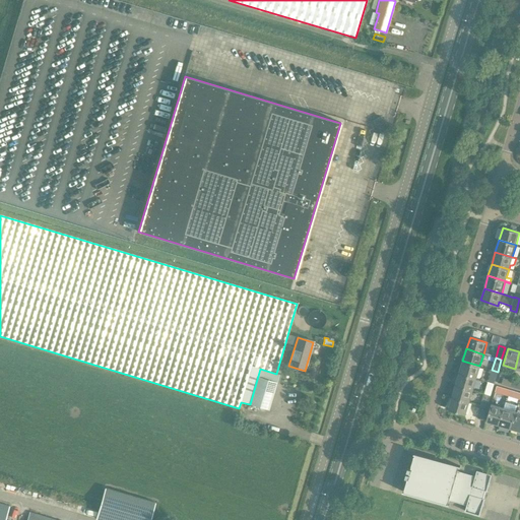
[(479,366),(462,361),(459,373),(475,378),(479,366)]
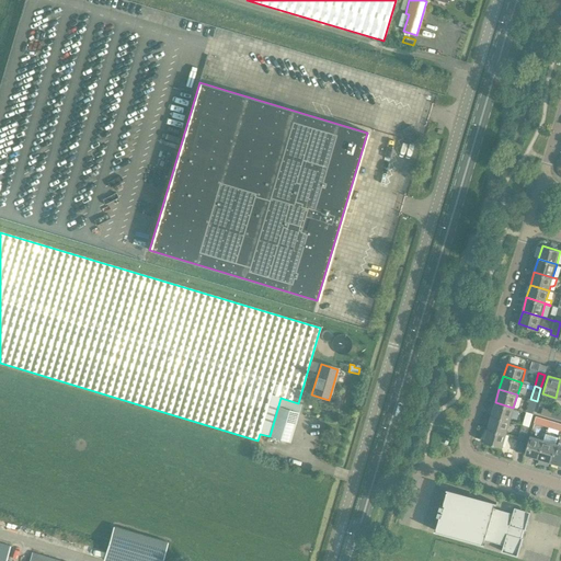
[(301,404),(298,403),(281,398),(270,436),(290,442),(301,404)]
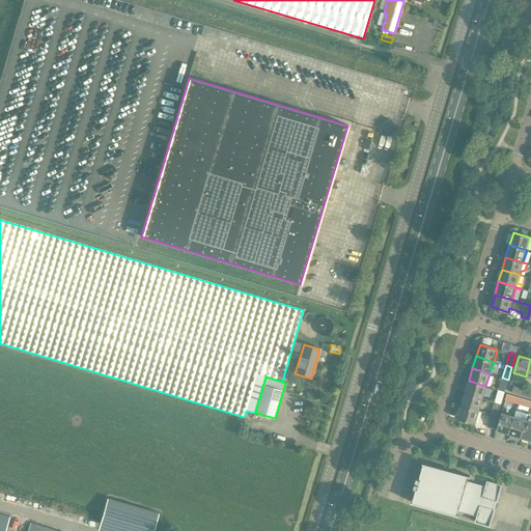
[(508,380),(502,378),(499,390),(504,392),(508,380)]
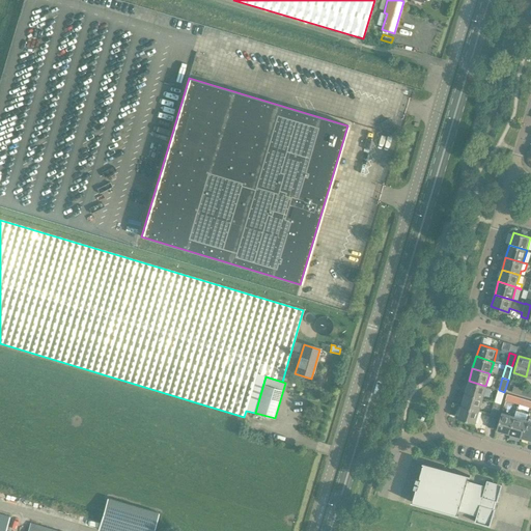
[(465,393),(482,398),(485,386),(469,381),(465,393)]
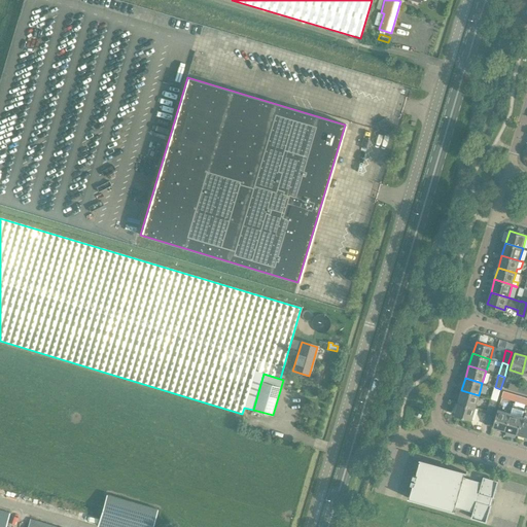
[(517,392),(519,386),(510,383),(507,389),(517,392)]
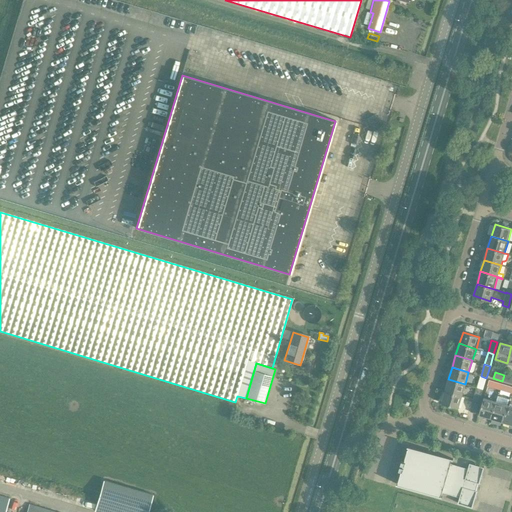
[(486,378),(481,376),(477,388),(483,390),(486,378)]
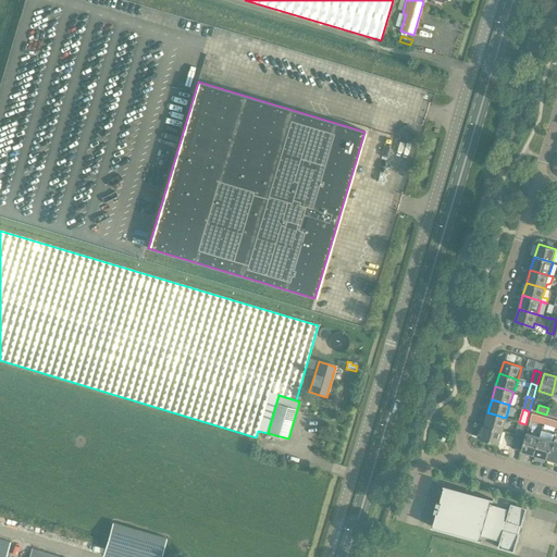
[(506,418),(487,412),(484,425),(502,431),(506,418)]
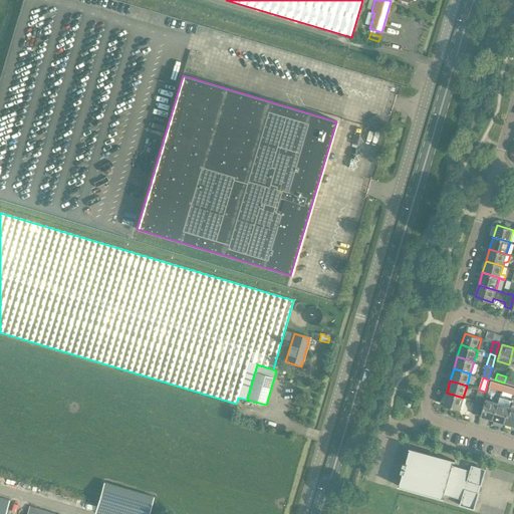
[(501,392),(503,386),(491,381),(489,388),(501,392)]
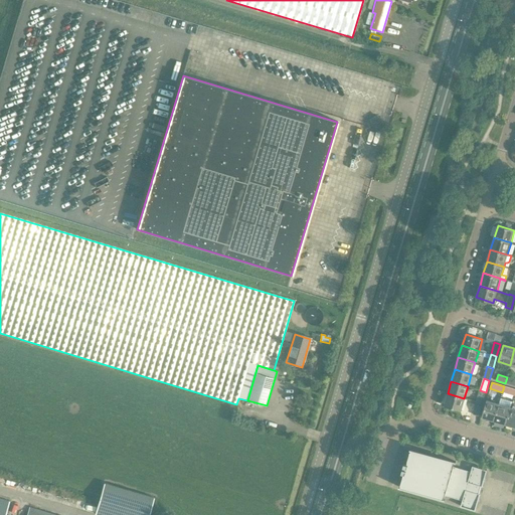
[(514,395),(514,390),(514,389),(504,386),(502,392),(514,395)]
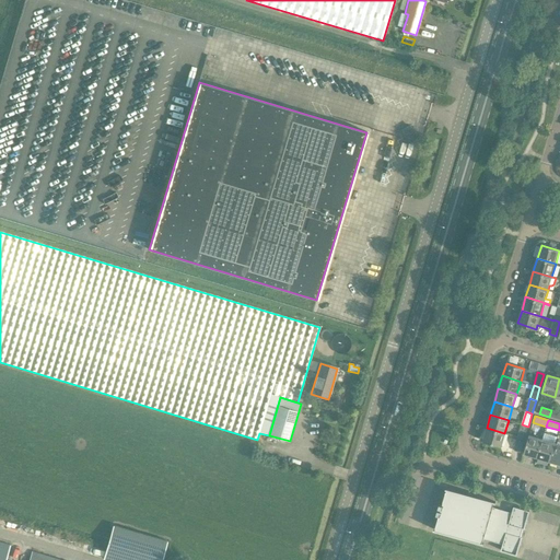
[(528,427),(522,424),(518,438),(524,439),(528,427)]
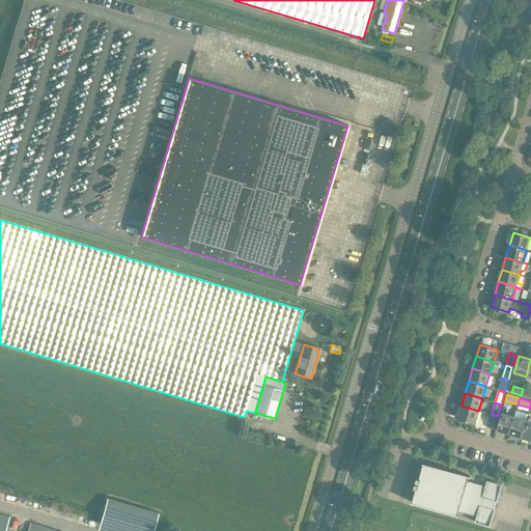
[(478,411),(462,406),(457,418),(474,423),(478,411)]
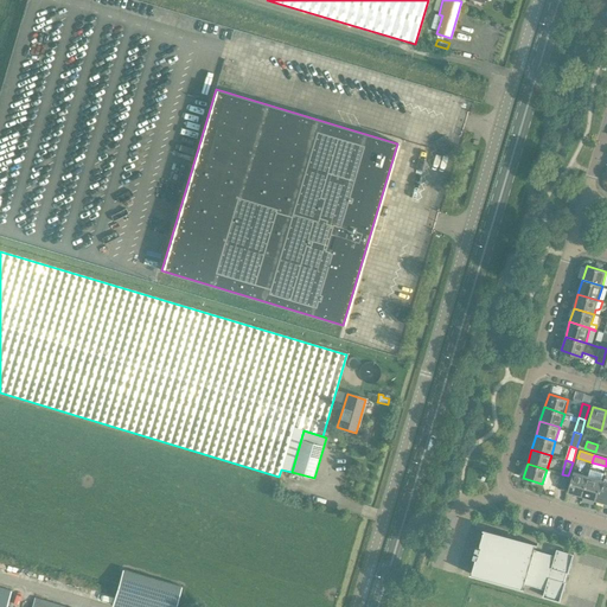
[(581,496),(588,475),(573,472),(567,491),(581,496)]
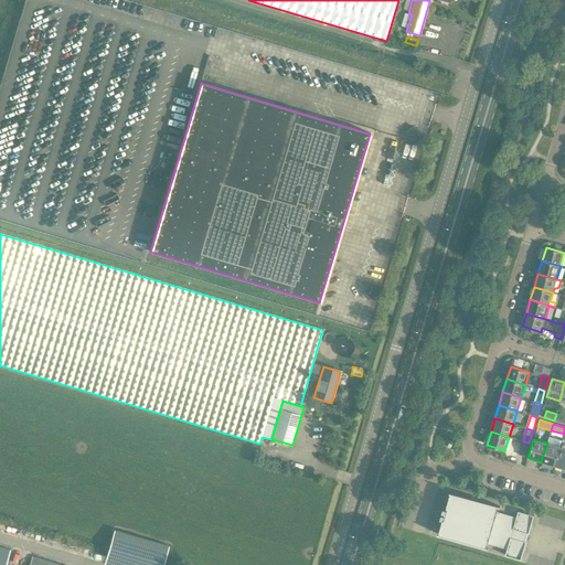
[(529,443),(523,441),(519,455),(524,457),(529,443)]
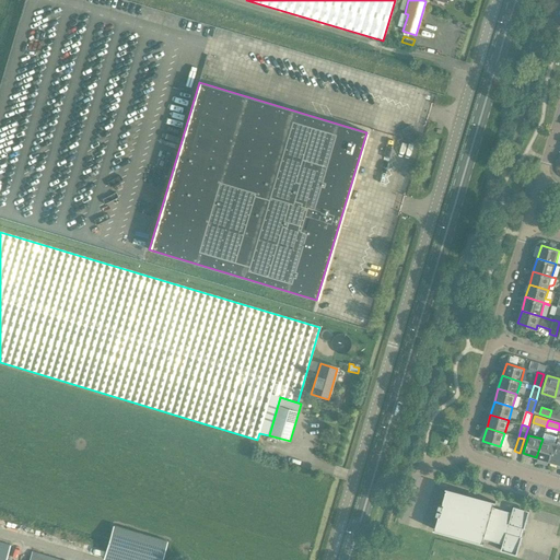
[(543,439),(536,457),(549,462),(555,443),(543,439)]
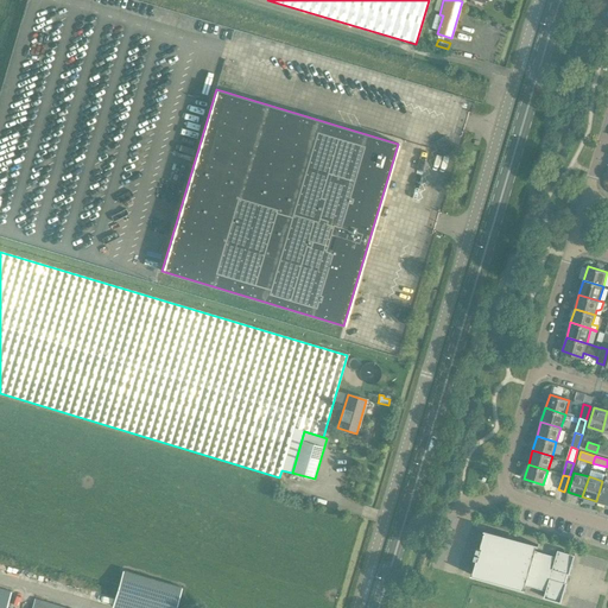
[(607,504),(607,482),(602,481),(596,501),(607,504)]
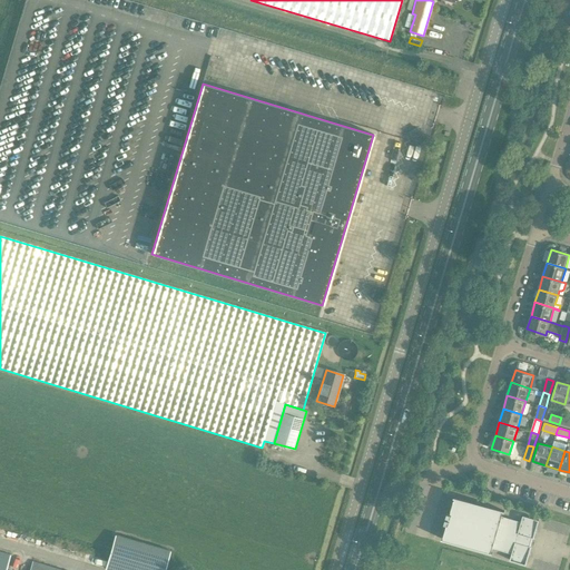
[(448,523),(443,539),(491,553),(492,548),(512,553),(510,560),(526,564),(531,547),(530,547),(532,538),(533,538),(539,520),(523,516),(521,522),(502,517),(503,511),(455,497),(451,513),(448,512),(446,516),(449,517),(449,519),(445,518),(444,522),(448,523)]
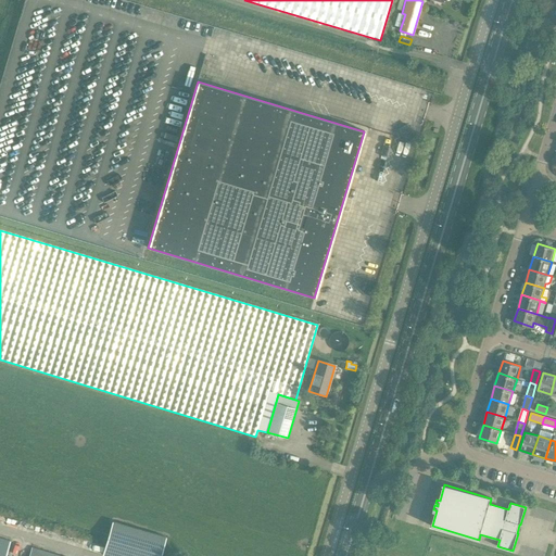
[(104,555),(161,555),(166,538),(114,522),(104,555)]
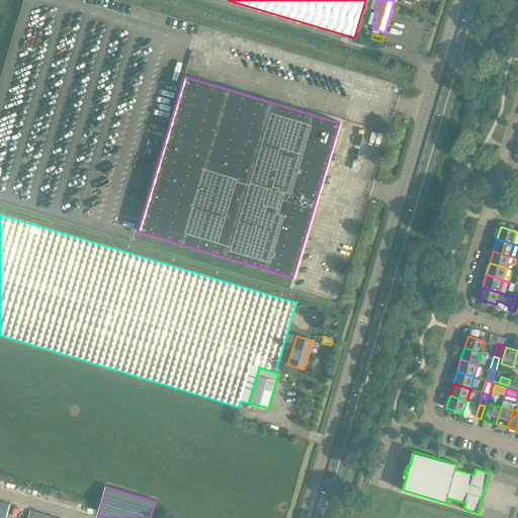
[(0,517),(4,517),(9,504),(0,501),(0,517)]
